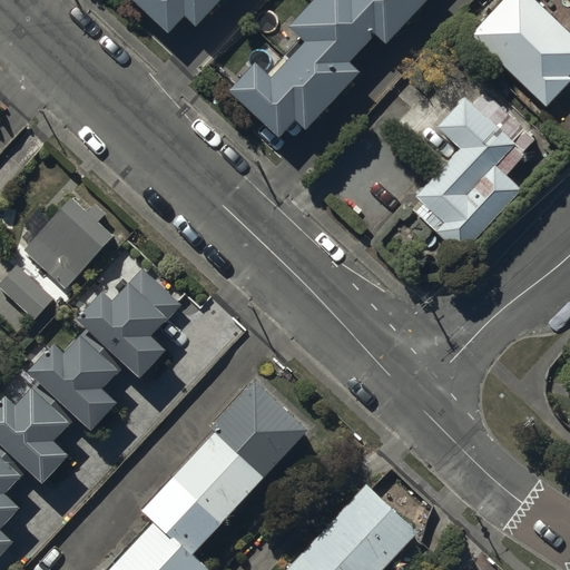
[(140,0),(169,27),(185,10),(197,22),(217,0),(140,0)]
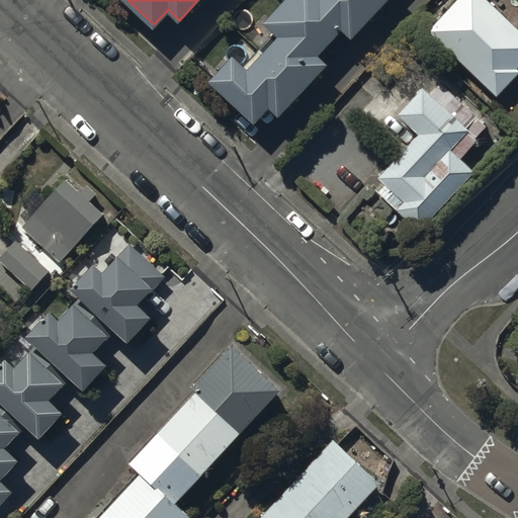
[(212,83),(253,120),(266,106),(277,116),(323,68),(313,59),(339,31),(350,41),(389,0),(286,0),(264,25),(279,39),(246,76),(232,63),(212,83)]
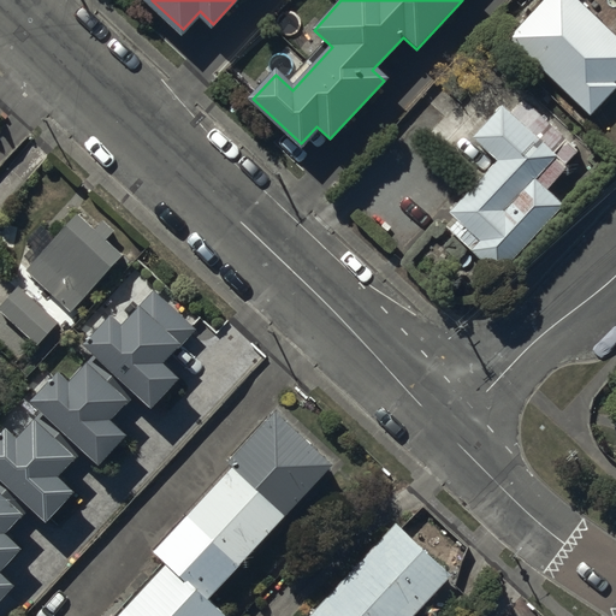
[(615,34),(580,0),(545,0),(510,36),(593,116),(615,92),(615,34)]
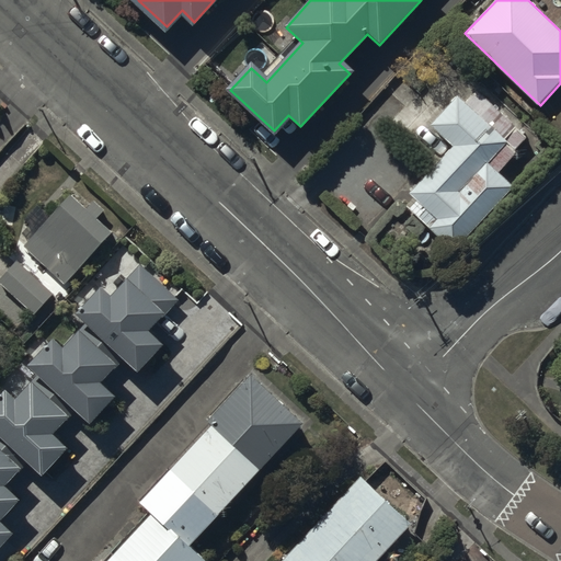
[(508,142),(460,98),(432,127),(455,149),(411,196),(439,221),(433,228),(456,250),(514,187),(488,164),(508,142)]
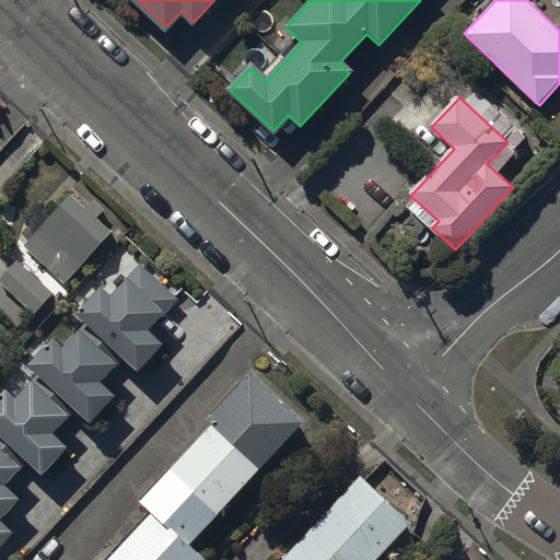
[(113,232),(70,195),(24,247),(67,284),(113,232)]
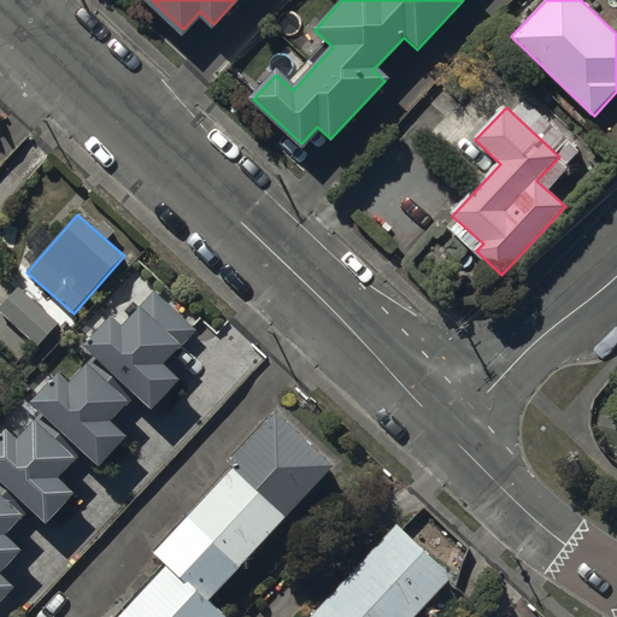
[(60,324),(18,288),(0,307),(0,313),(39,348),(60,324)]
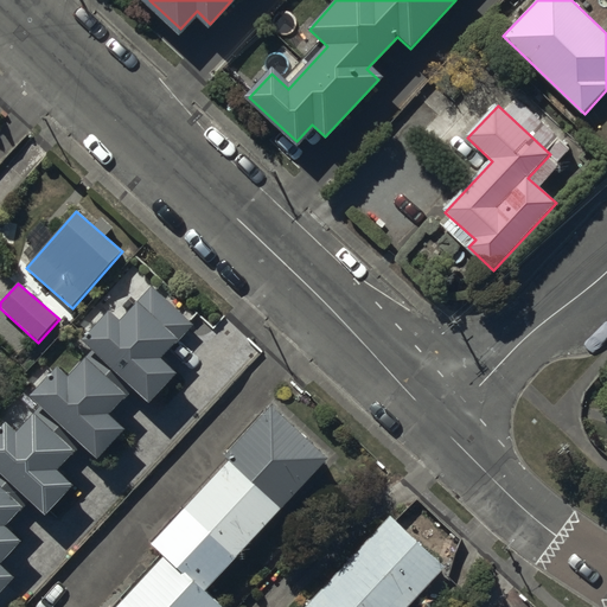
[(112,311),(83,343),(152,402),(176,375),(160,363),(195,324),(153,287),(123,320),(112,311)]
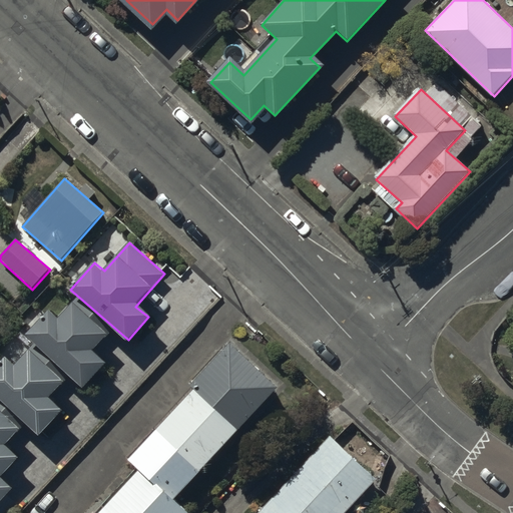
[(48,311),(25,336),(83,388),(105,364),(93,353),(109,335),(74,303),(59,320),(48,311)]
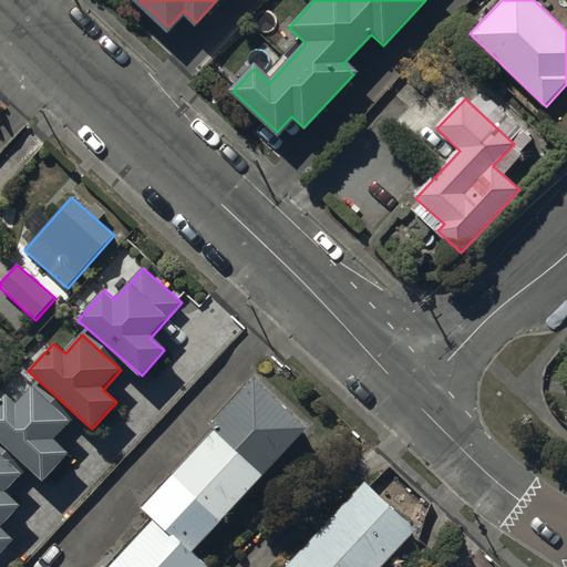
[(301,415),(251,371),(138,494),(150,504),(91,566),(191,566),(205,552),(189,537),(301,415)]
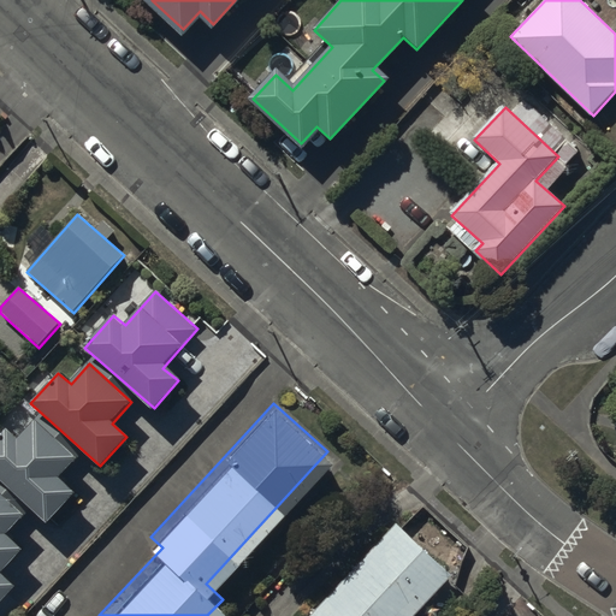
[(7,428),(0,436),(0,477),(49,521),(76,492),(61,479),(81,457),(39,419),(19,439),(7,428)]
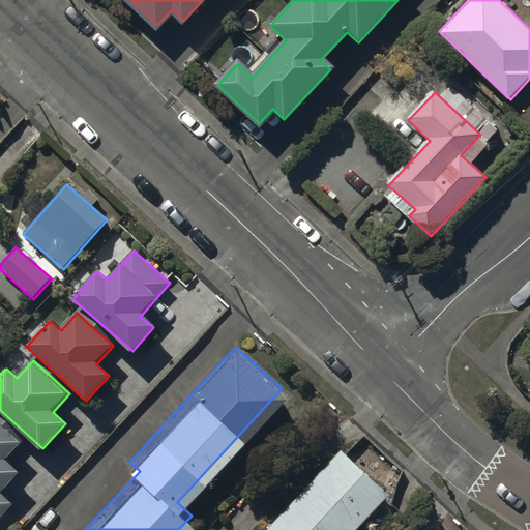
[(0,520),(15,504),(1,492),(21,471),(7,459),(23,442),(0,421),(0,520)]
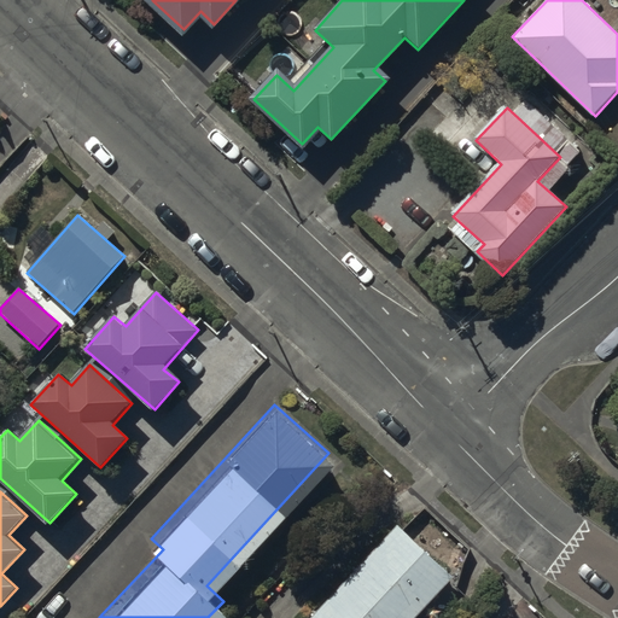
[(403,617),(450,567),(397,519),(305,617),(403,617)]
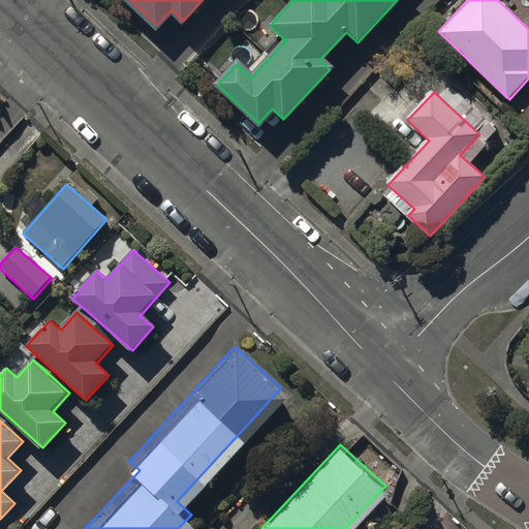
All buildings are outlined.
